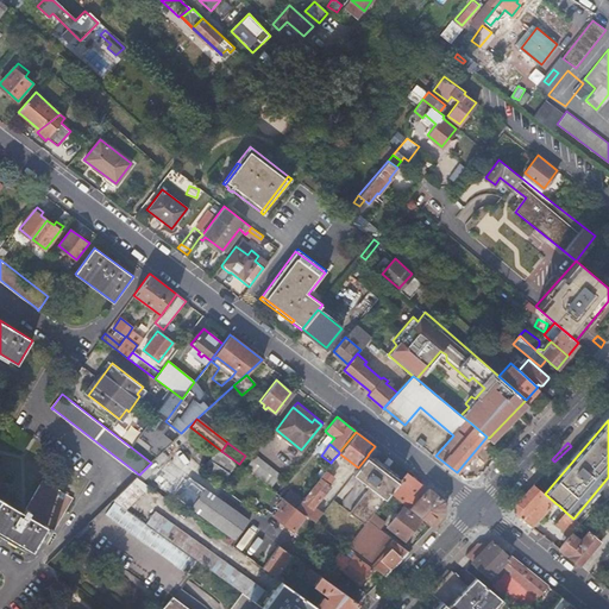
[(571,446),(554,462),(560,468),(577,451),(571,446)]
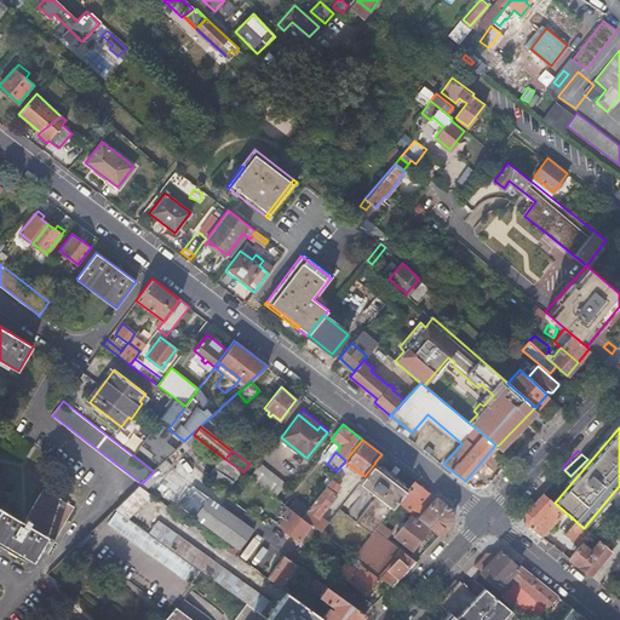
[(220,461),(211,475),(230,488),(239,475),(220,461)]
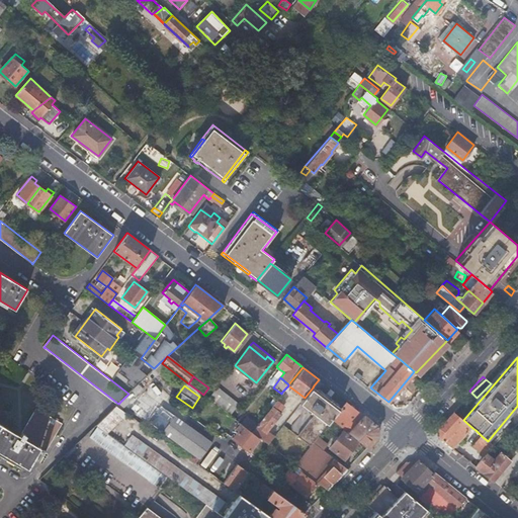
[(311,445),(314,441),(331,419),(340,408),(328,399),(324,396),(313,387),(305,398),(300,403),(315,414),(298,435),(311,445)]
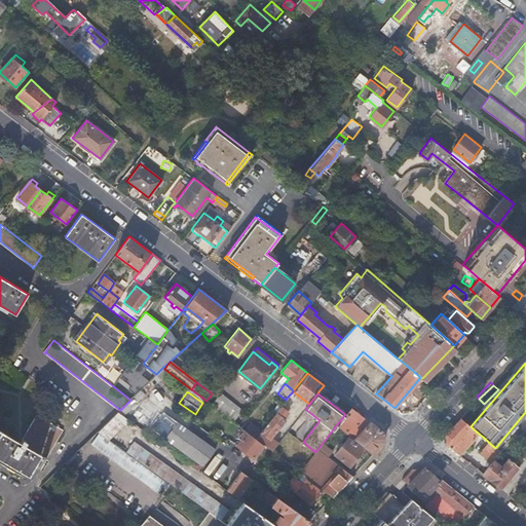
[(220,396),(213,406),(234,422),(242,412),(220,396)]
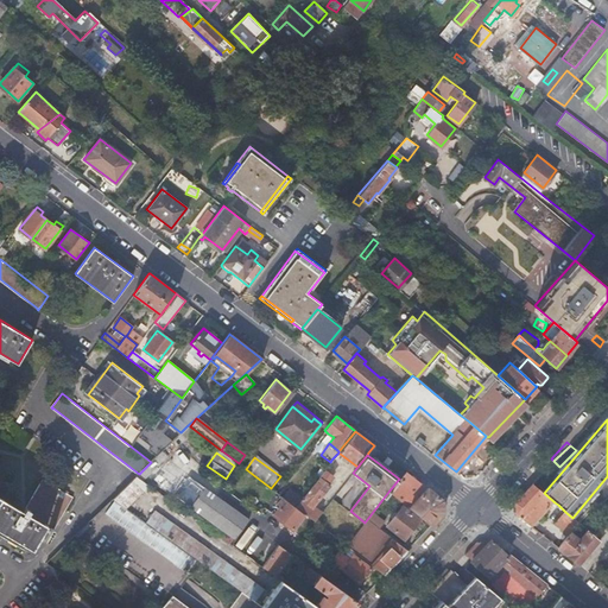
[(296,507),(315,521),(321,513),(312,506),(329,485),(327,483),(333,476),(325,472),(329,467),(328,466),(303,498),(298,505),(296,507)]
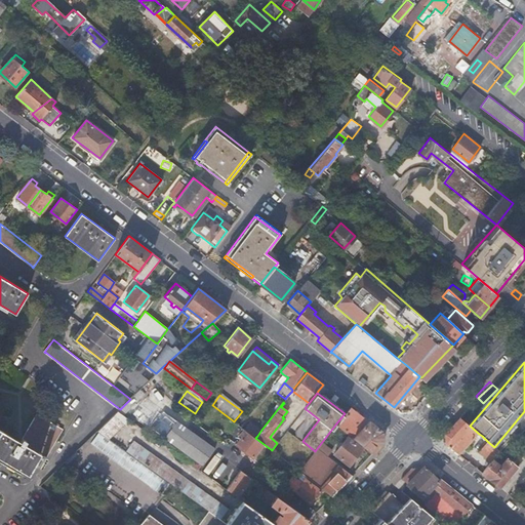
[(354,438),(372,453),(384,442),(381,431),(369,420),(362,429),(360,428),(367,419),(350,406),(345,413),(335,425),(352,437),(356,431),(358,433),(354,438)]
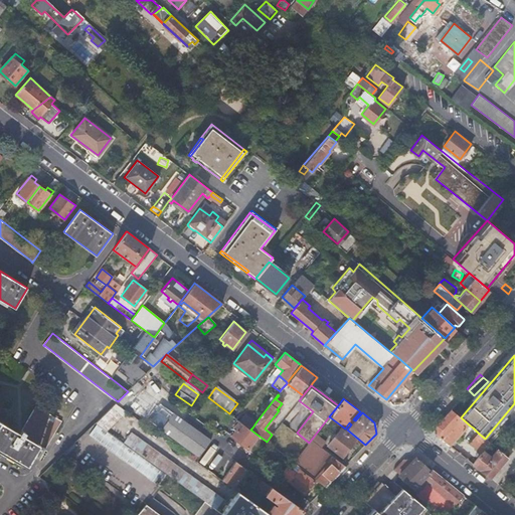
[(126,410),(116,402),(112,406),(96,422),(97,423),(106,431),(126,410)]
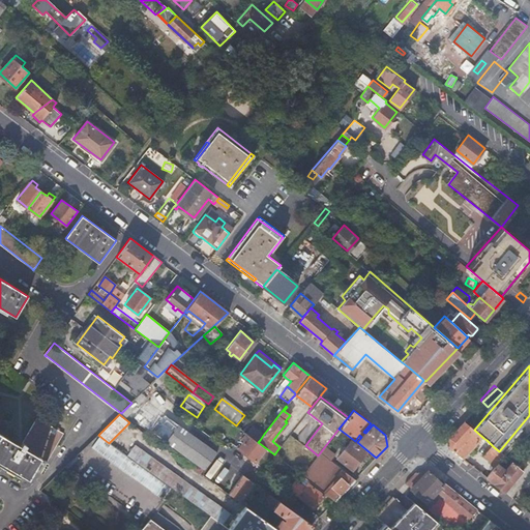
[(0,462),(28,479),(35,469),(40,472),(64,433),(37,418),(21,445),(0,433),(0,462)]
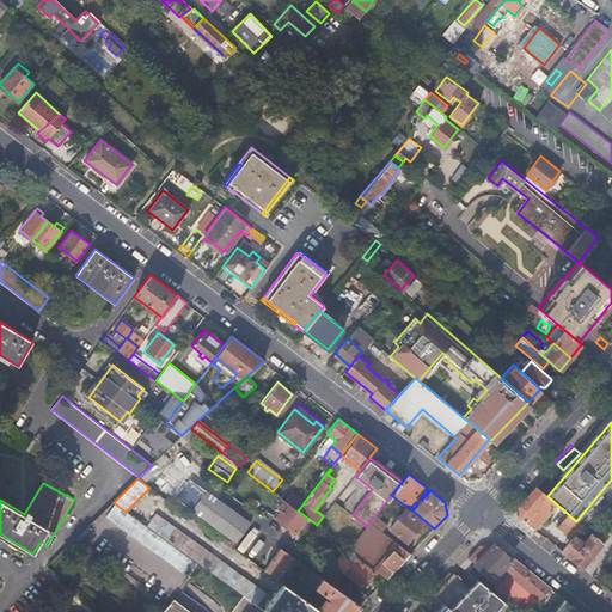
[(548,496),(537,487),(519,506),(520,518),(534,530),(556,508),(558,506),(548,496)]
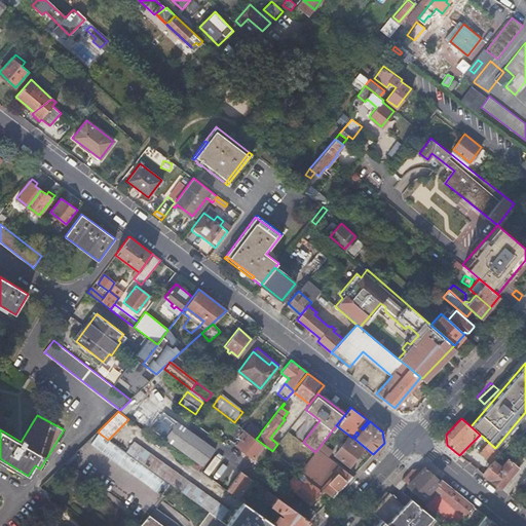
[(363,429),(370,421),(368,420),(361,428),(363,429)]
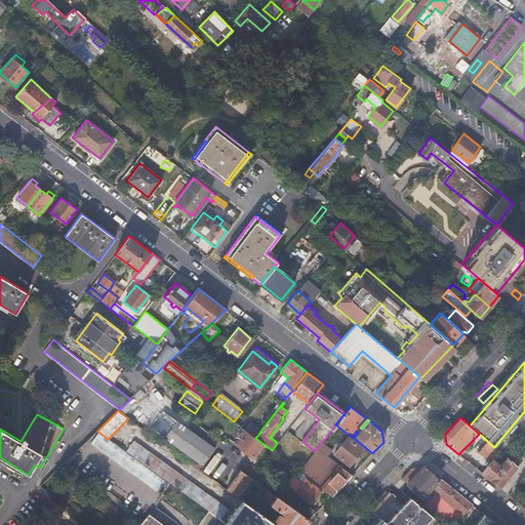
[(245,427),(257,436),(261,430),(250,420),(245,427)]
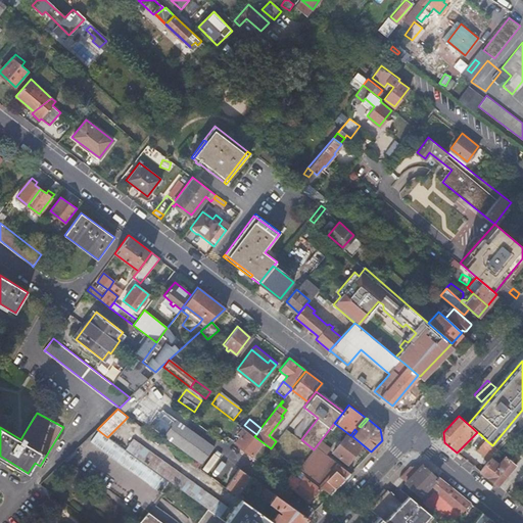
[(177,420),(164,436),(201,463),(210,450),(218,457),(221,452),(177,420)]
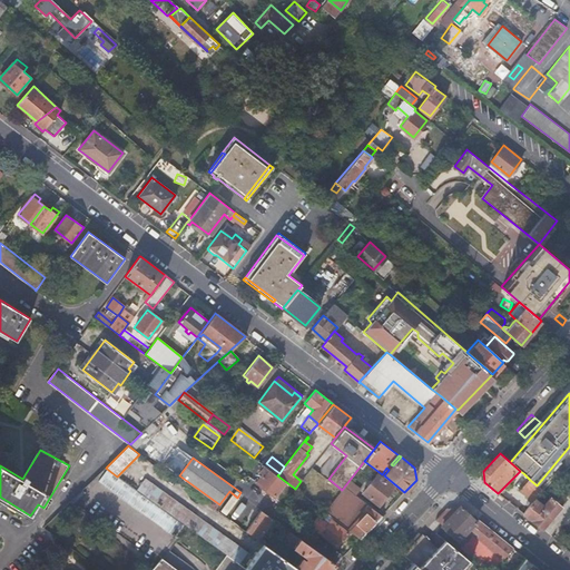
[(257,483),(284,503),(295,489),(277,475),(265,467),(261,472),(264,474),(257,483)]
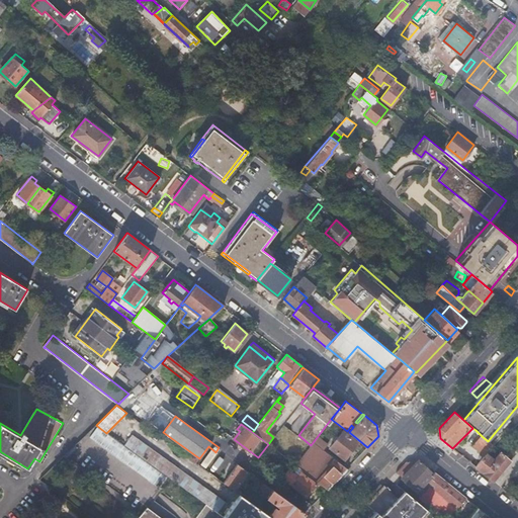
[(106,433),(97,426),(89,436),(158,487),(167,476),(155,466),(124,445),(106,433)]
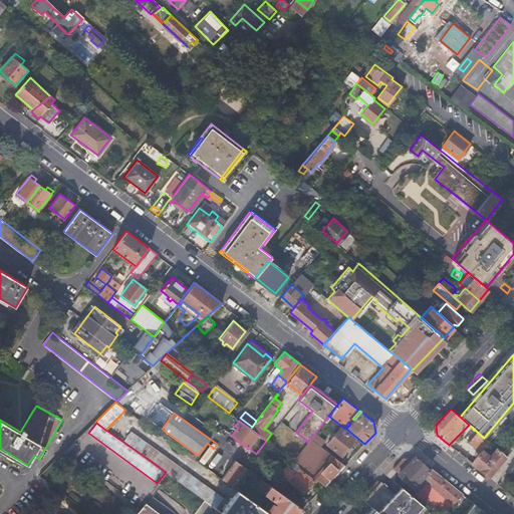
[(340,428),(328,444),(342,455),(354,439),(340,428)]
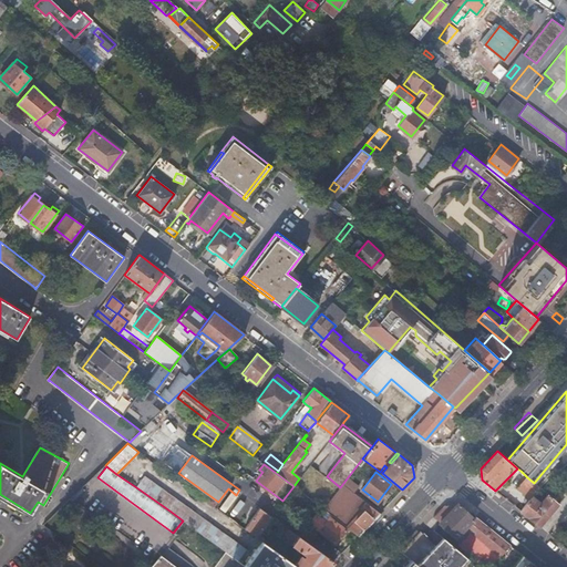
[(169,511),(183,521),(187,524),(225,552),(237,560),(246,548),(144,476),(136,487),(169,511)]
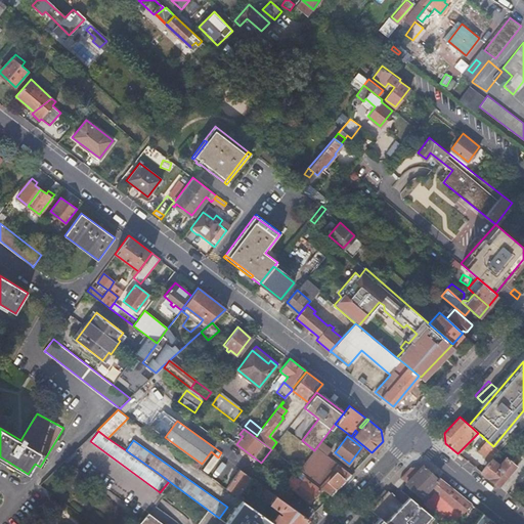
[(490,461),(481,472),(499,487),(518,466),(507,457),(500,465),(493,459),(499,451),(493,446),(487,441),(479,451),(490,461)]
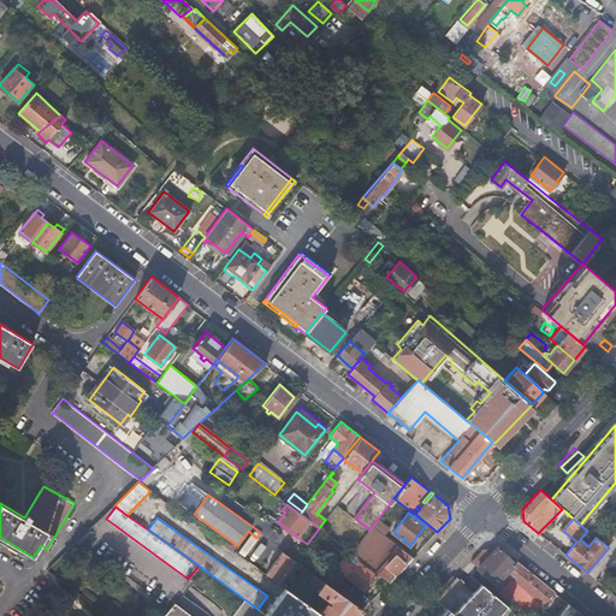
[(359,560),(389,581),(413,557),(373,525),(369,529),(351,554),(359,560)]
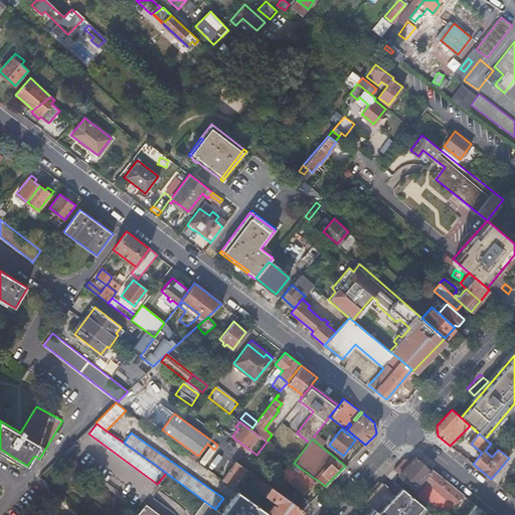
[(393,468),(399,474),(415,457),(403,458),(393,468)]
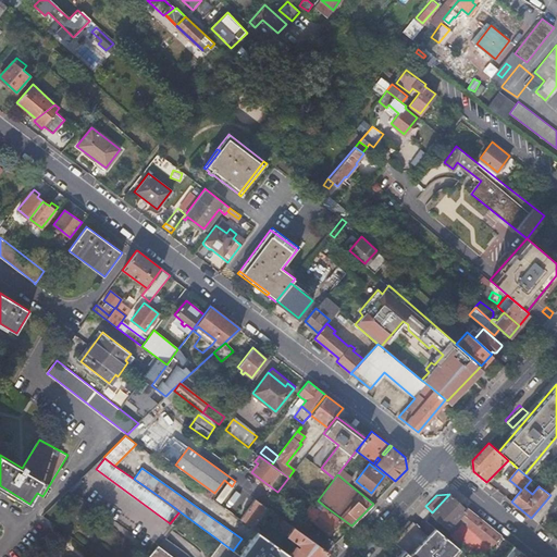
[(452,532),(456,536),(461,530),(457,527),(461,521),(457,517),(465,509),(449,494),(432,512),(431,514),(452,532)]
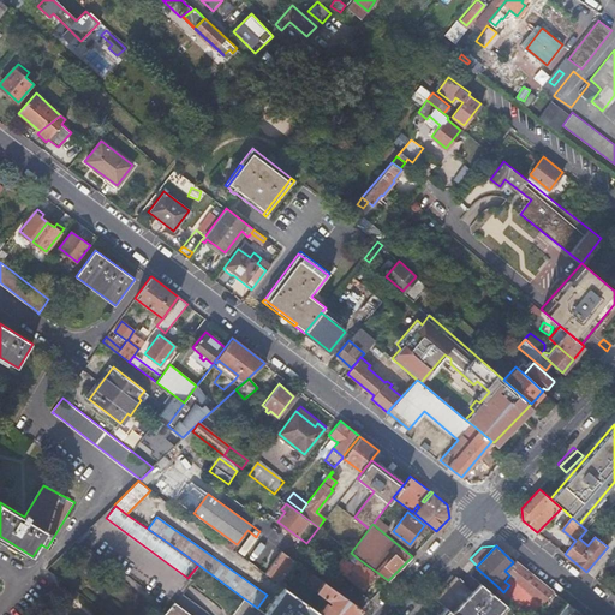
[(264,562),(260,568),(266,573),(279,554),(273,549),(264,562)]
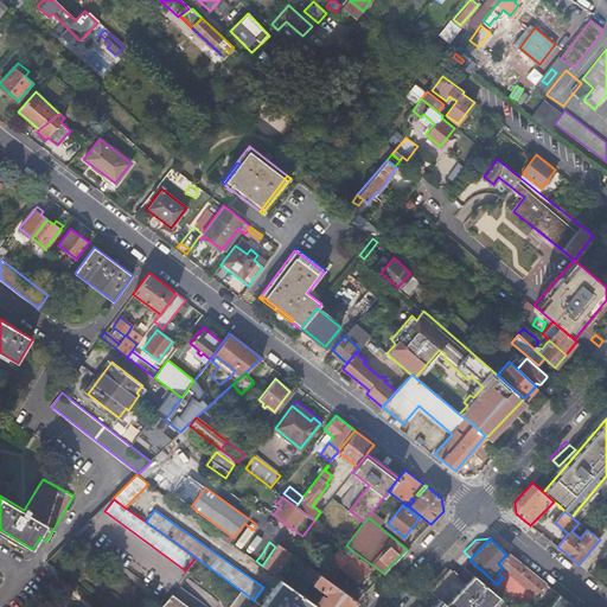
[(275,547),(262,566),(275,575),(291,553),(278,543),(275,547)]
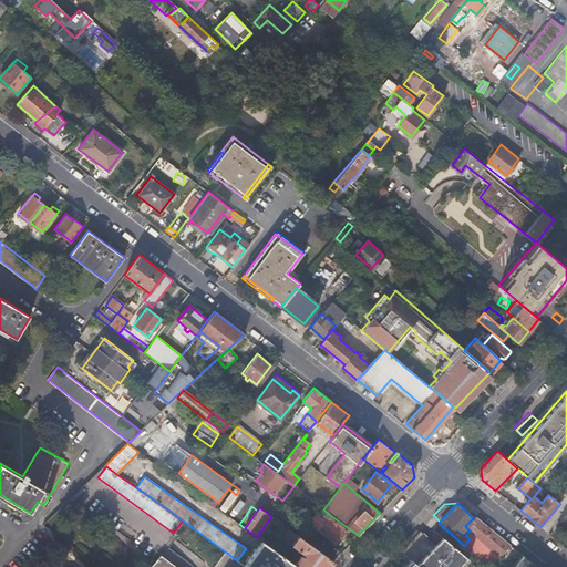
[(329,517),(330,515),(323,509),(316,516),(313,516),(309,523),(310,524),(336,544),(346,529),(329,517)]
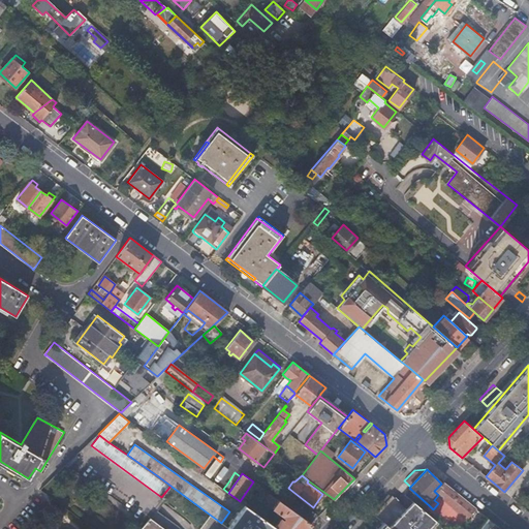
[(220,479),(217,485),(223,489),(227,484),(220,479)]
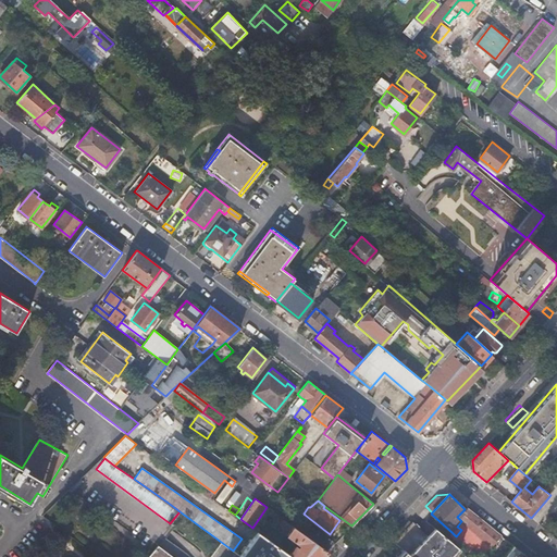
[(482,556),(491,547),(503,556),(507,552),(512,545),(467,507),(465,509),(457,517),(461,521),(457,527),(461,530),(456,536),(480,556),(482,556)]
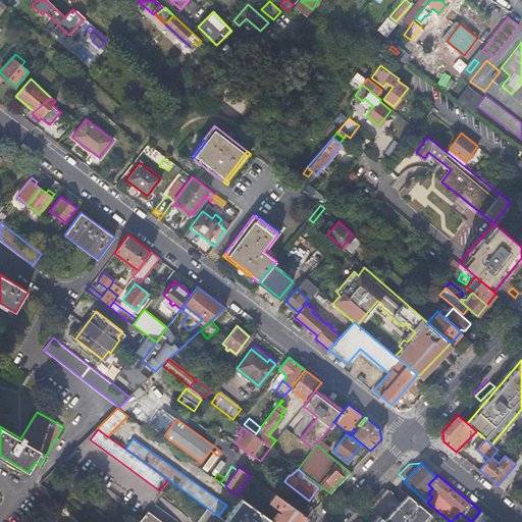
[(302,521),(308,516),(264,485),(259,492),(276,506),(273,510),(276,512),(271,519),(275,521),(302,521)]
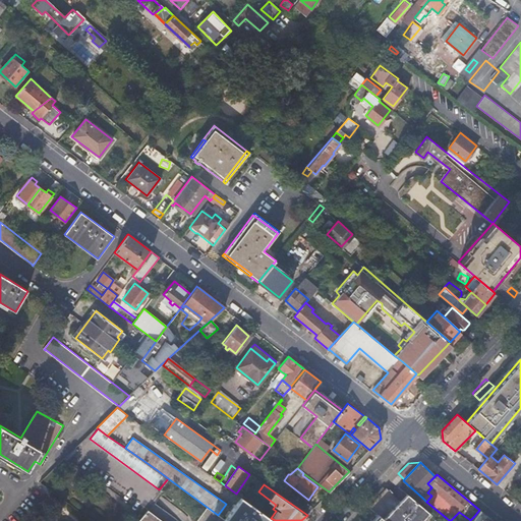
[(383,518),(387,520),(422,520),(424,519),(430,513),(406,493),(400,499),(386,485),(367,506),(378,513),(383,518)]
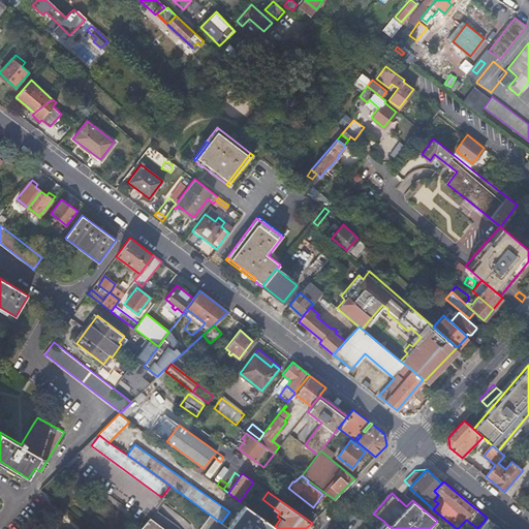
[(279,528),(275,526),(245,504),(228,527),(230,528),(279,528)]
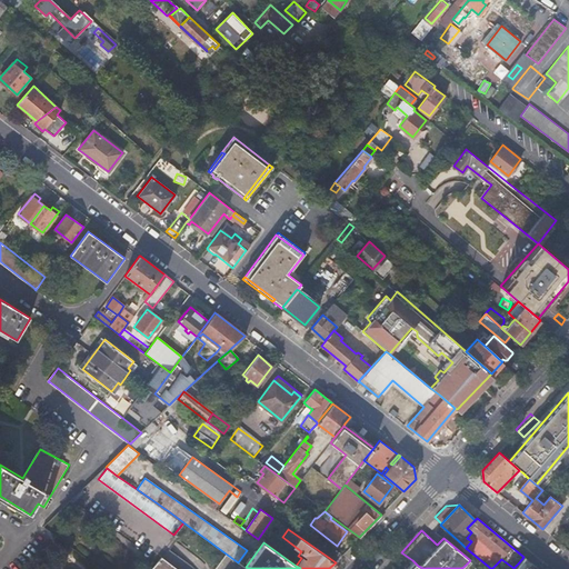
[(248,568),(246,567),(238,562),(226,553),(215,568),(248,568)]
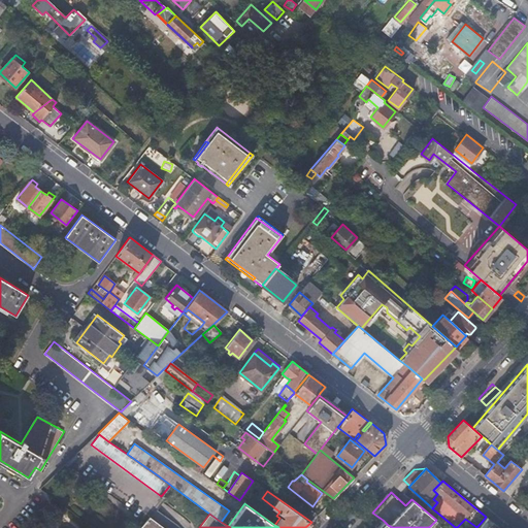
[(164,527),(150,517),(139,527),(164,527)]
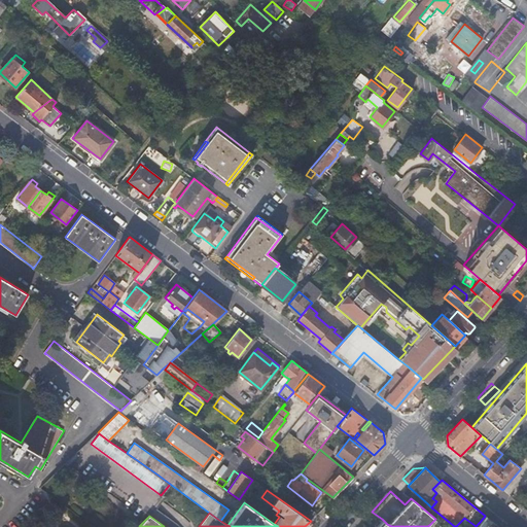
[(499,526),(485,516),(476,526),(499,526)]
